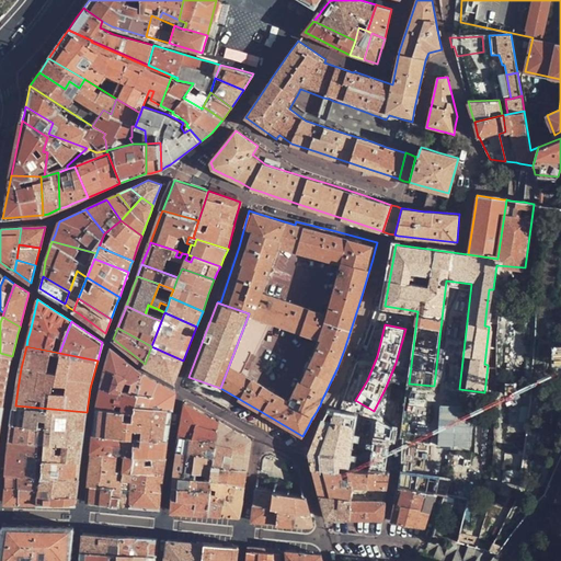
[(151,346),(145,364),(155,369),(175,380),(183,361),(151,346)]
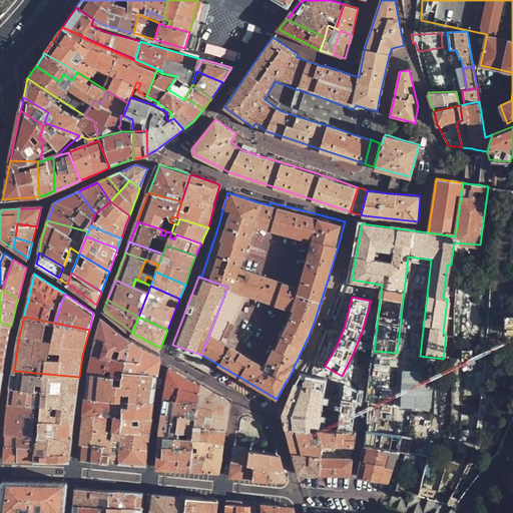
[(92,354),(88,374),(124,379),(125,369),(131,342),(101,319),(95,343),(92,354)]
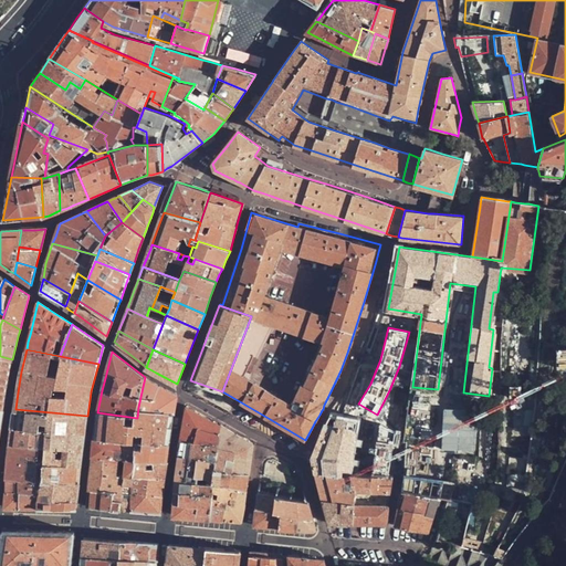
[(8,384),(12,359),(0,356),(0,408),(3,409),(8,384)]
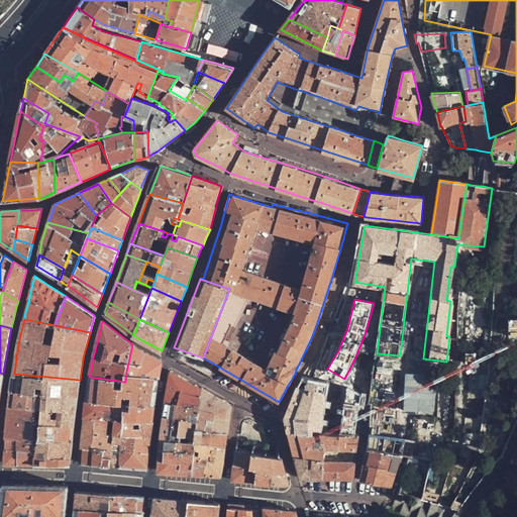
[(132,344),(126,372),(160,378),(160,373),(162,360),(144,351),(132,344)]
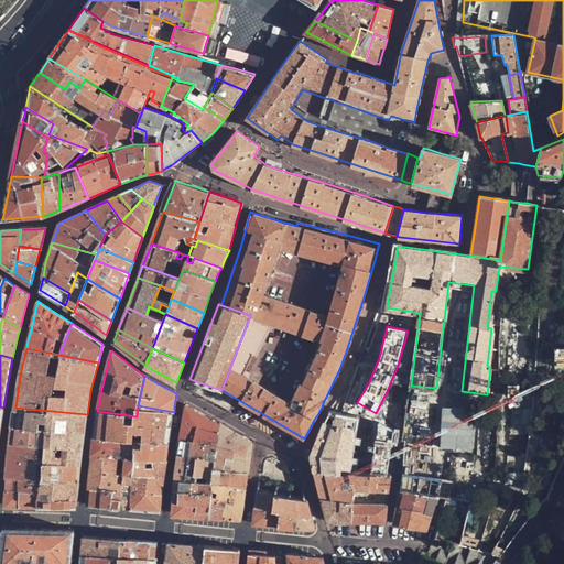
[(183,424),(181,437),(218,441),(220,423),(216,421),(186,404),(183,424)]
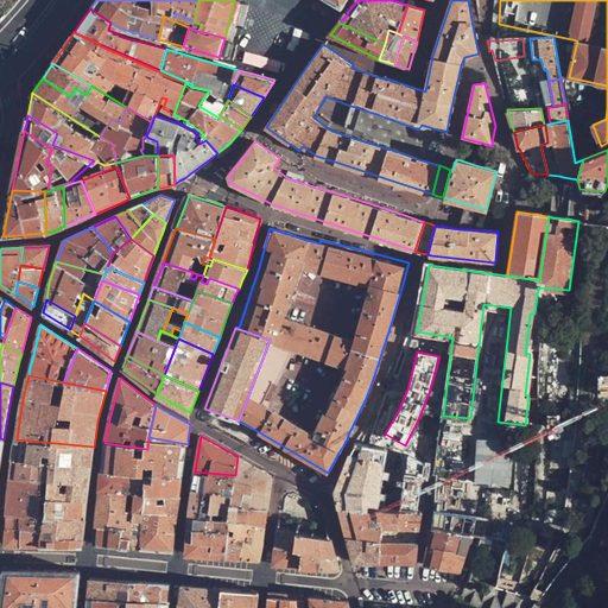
[(147,449),(105,443),(101,470),(140,475),(145,475),(145,472),(153,473),(183,477),(188,444),(149,437),(147,449)]
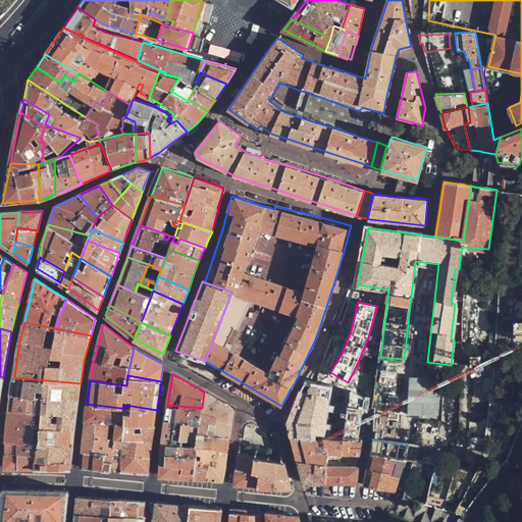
[(408,375),(409,416),(440,415),(439,375),(408,375)]
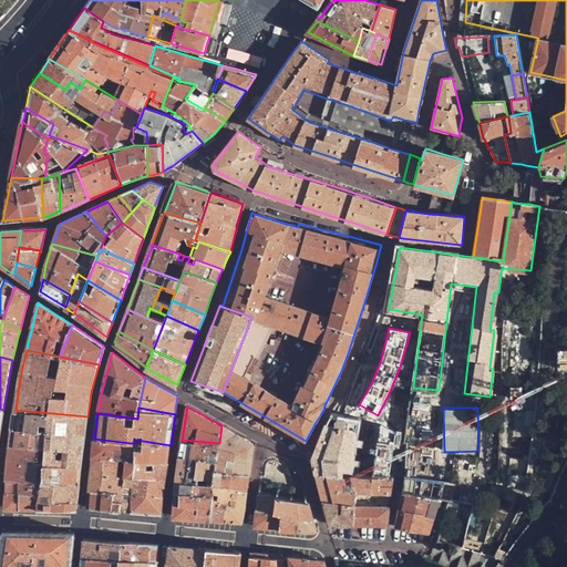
[(14,419),(12,428),(51,430),(52,413),(16,410),(14,419)]
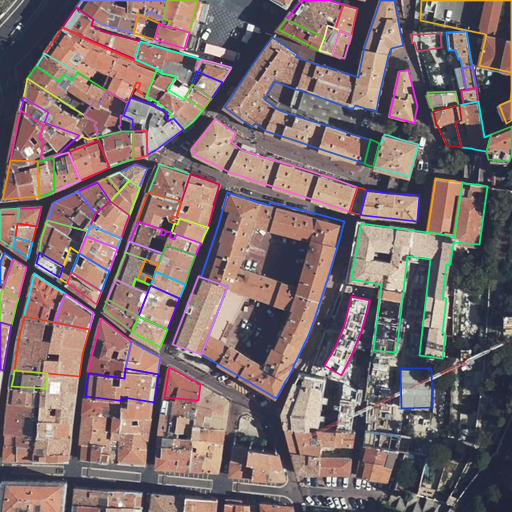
[(46,388),(44,403),(43,419),(74,421),(75,404),(76,394),(79,376),(47,373),(46,388)]
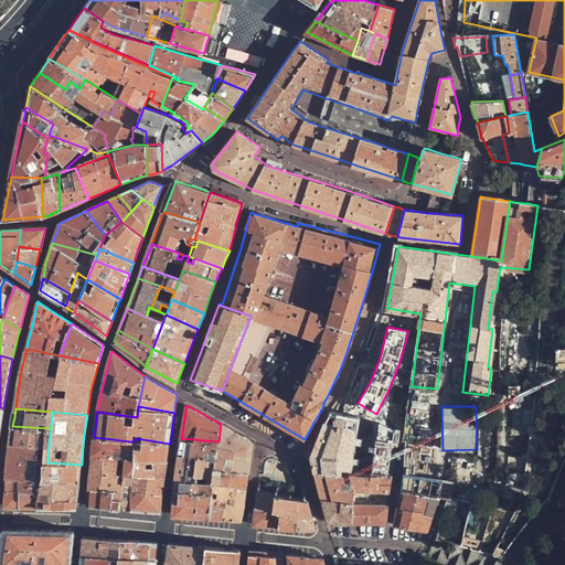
[(330,414),(320,438),(354,440),(355,429),(348,427),(351,420),(339,417),(330,414)]
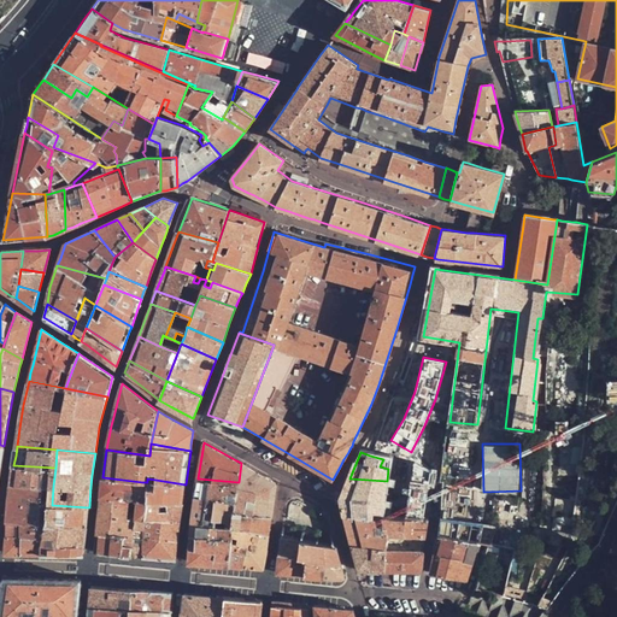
[(239,482),(236,500),(235,509),(272,516),(276,483),(262,476),(241,463),(239,482)]
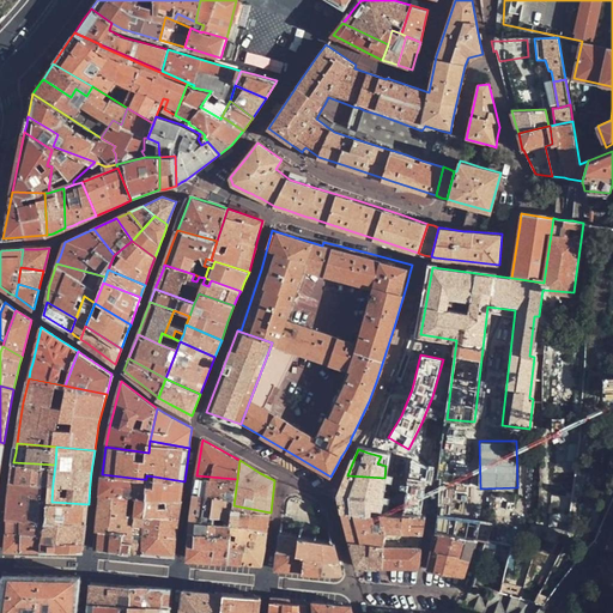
[(450,461),(448,474),(465,477),(467,463),(450,461)]
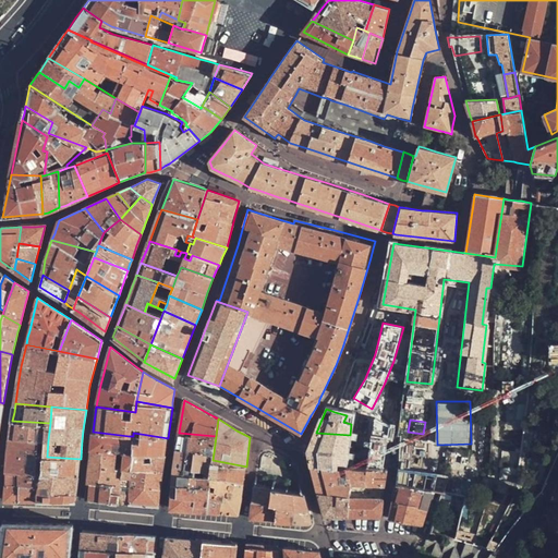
[(11,428),(10,437),(48,439),(50,423),(12,421),(11,428)]
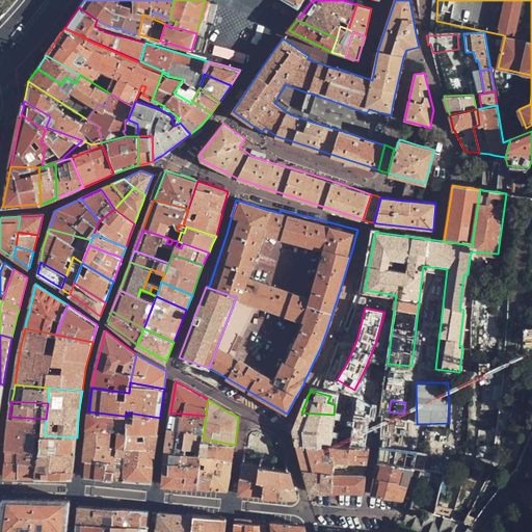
[(123,416),(88,411),(88,416),(87,429),(120,432),(121,428),(123,416)]
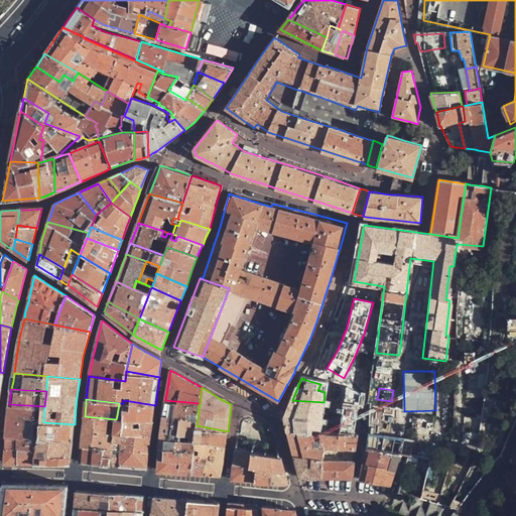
[(164,407),(163,415),(198,418),(200,403),(165,400),(164,407)]
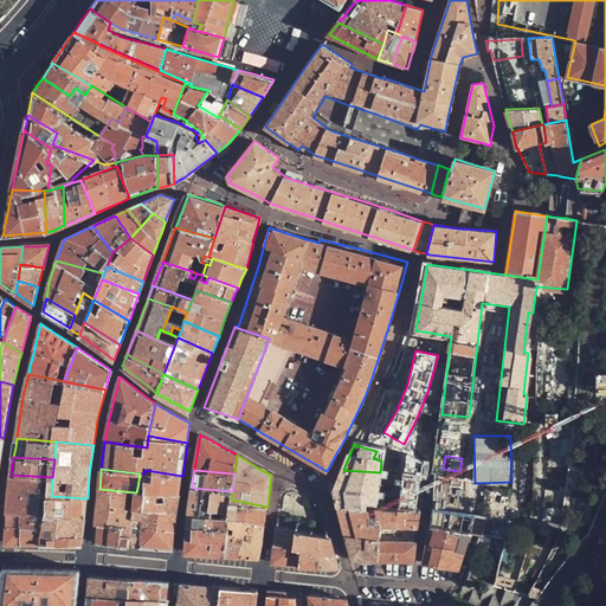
[(423,492),(424,475),(380,472),(343,470),(335,490),(387,491),(423,492)]
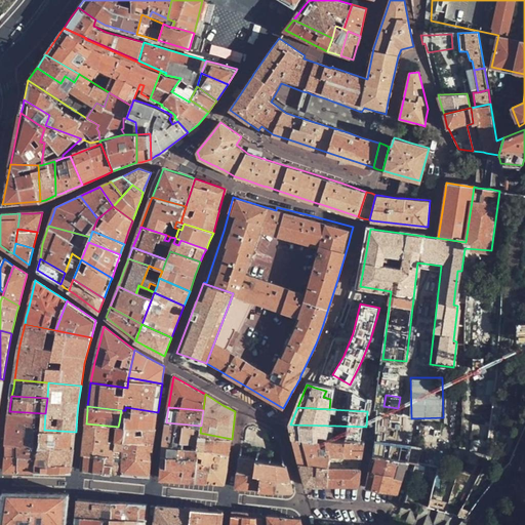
[(125,410),(121,410),(119,422),(156,427),(157,418),(158,412),(132,408),(131,411),(125,410)]
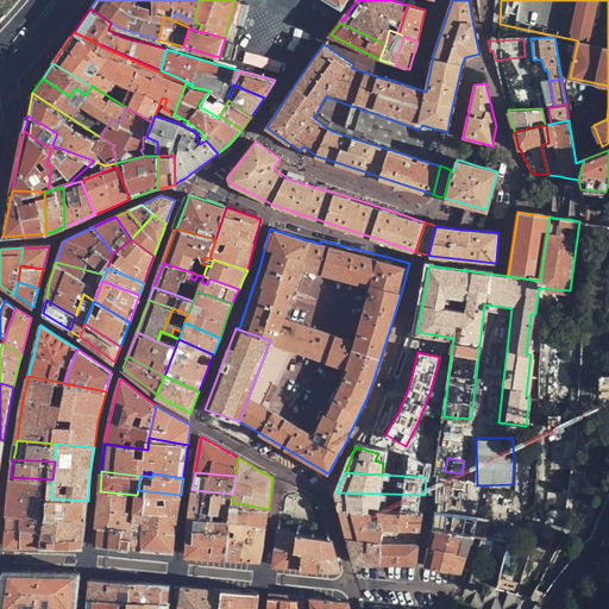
[(8,504),(7,515),(45,518),(49,518),(51,498),(52,479),(11,477),(10,487),(8,504)]
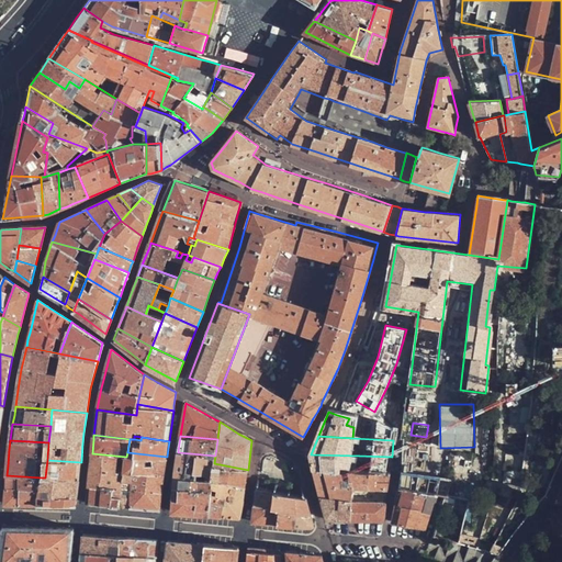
[(126,457),(92,453),(91,459),(89,485),(123,487),(121,506),(132,507),(160,509),(164,474),(167,457),(127,452),(126,457)]
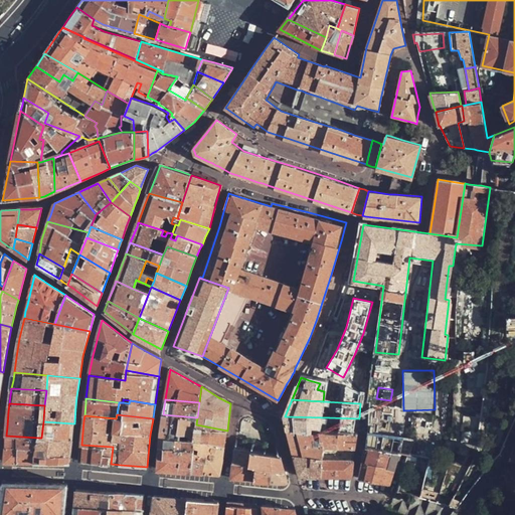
[(197,417),(163,414),(159,434),(159,446),(194,450),(194,441),(196,424),(197,417)]
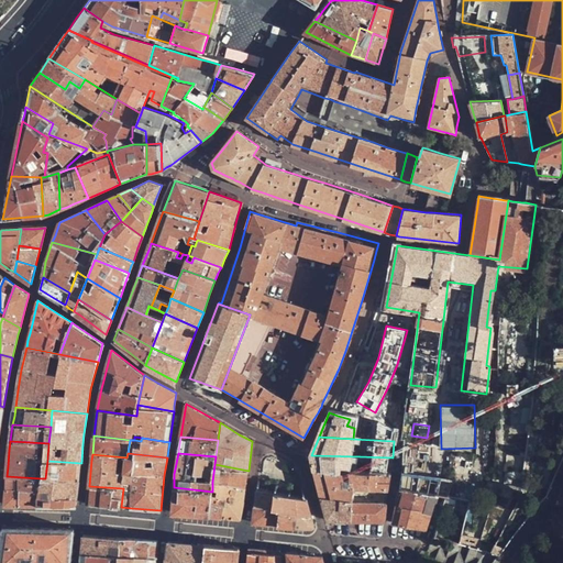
[(311,455),(315,471),(355,472),(360,472),(360,456),(311,455)]
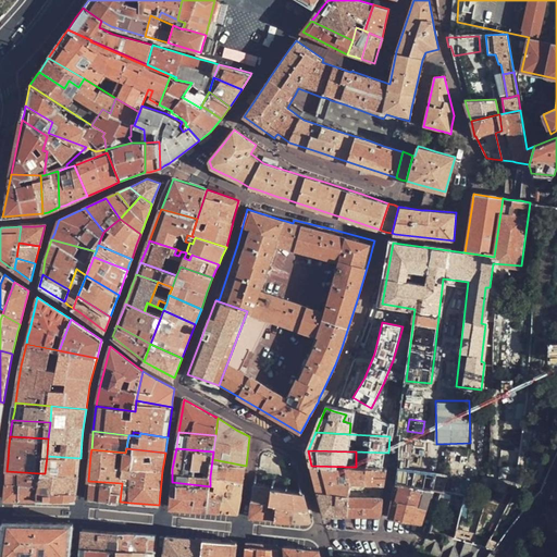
[(79,466),(81,458),(47,456),(45,473),(78,474),(78,473),(79,466)]
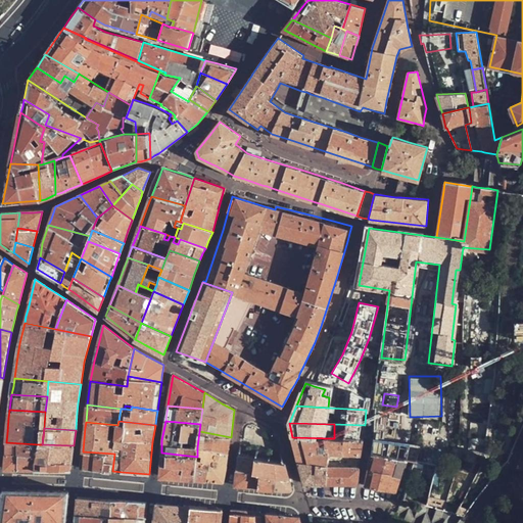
[(197,447),(228,452),(230,444),(231,437),(199,431),(197,447)]
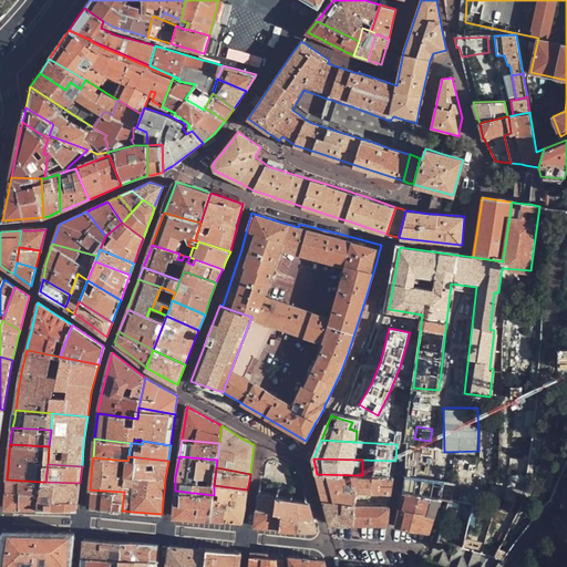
[(321,493),(325,501),(356,503),(357,491),(358,475),(317,474),(321,493)]
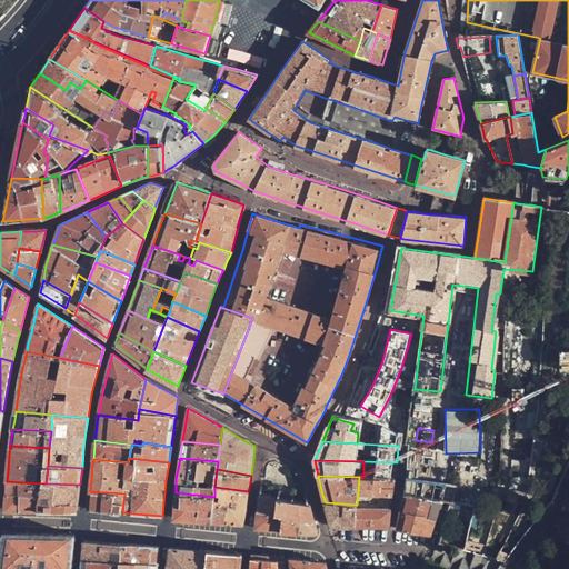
[(359,477),(358,492),(392,495),(395,478),(363,477),(359,477)]
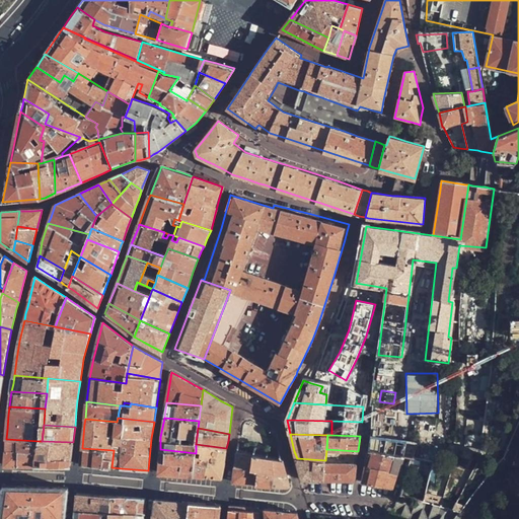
[(369,438),(368,451),(401,457),(406,457),(412,458),(434,461),(436,446),(369,438)]
